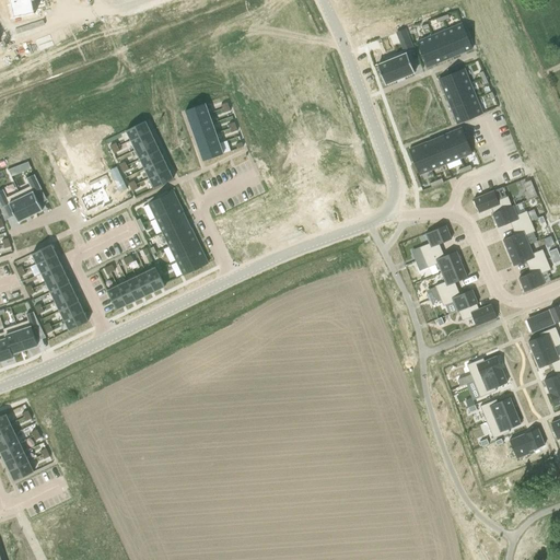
[(32,0),(9,0),(14,19),(36,14),(32,0)]
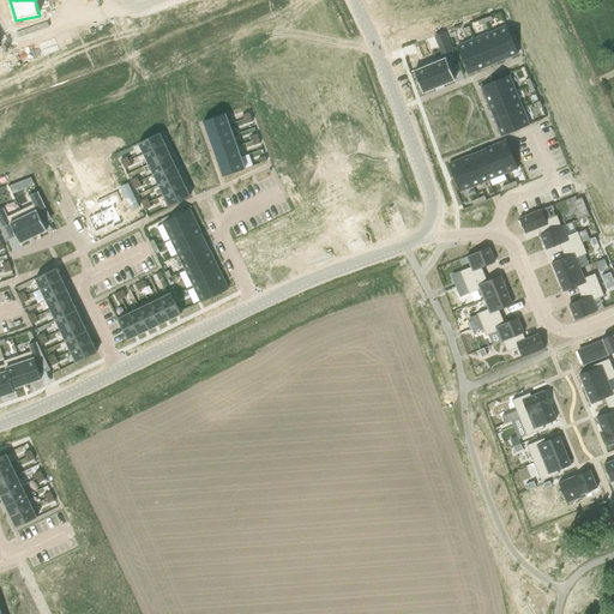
[(506,26),(489,32),(501,61),(517,54),(506,26)]
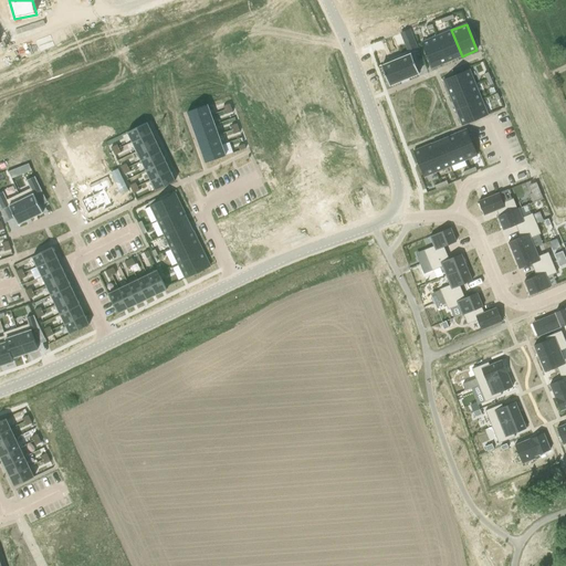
[(451,30),(437,37),(447,62),(462,56),(451,30)]
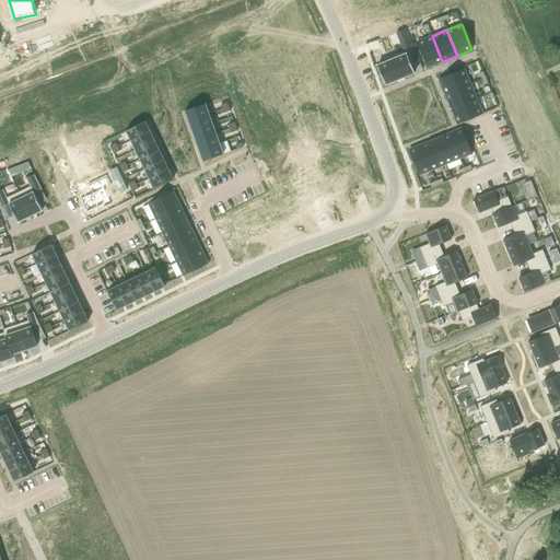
[(432,36),(417,43),(428,68),(442,61),(432,36)]
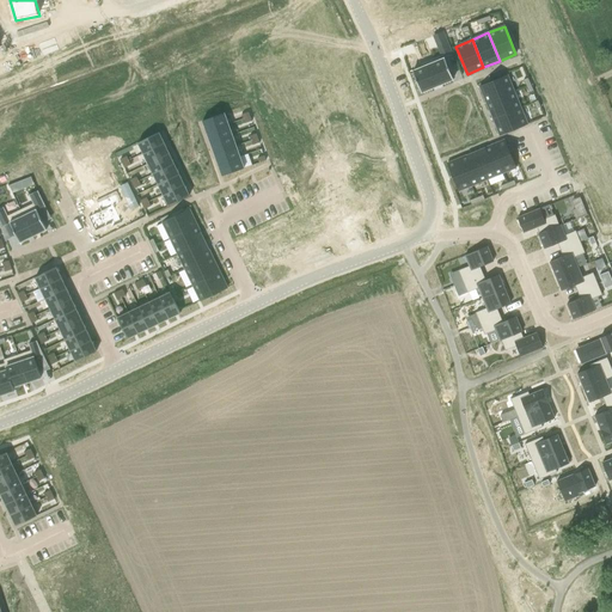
[(447,43),(438,47),(441,56),(446,54),(451,53),(450,48),(447,43)]
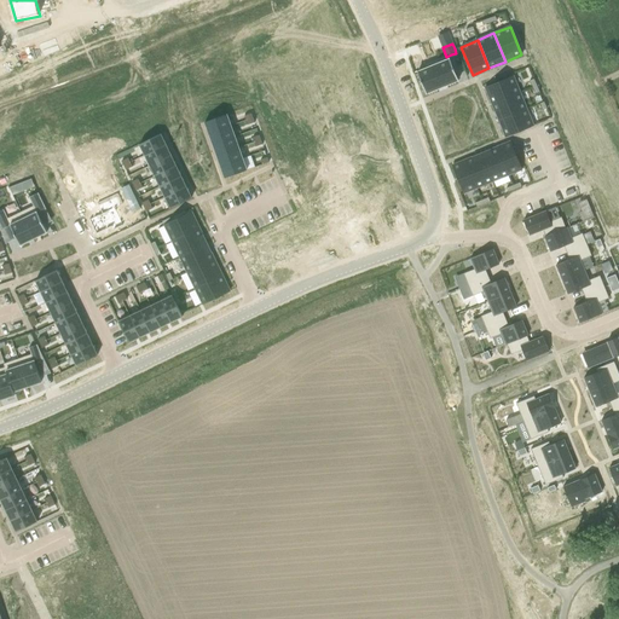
[(450,59),(417,73),(426,93),(458,81),(450,59)]
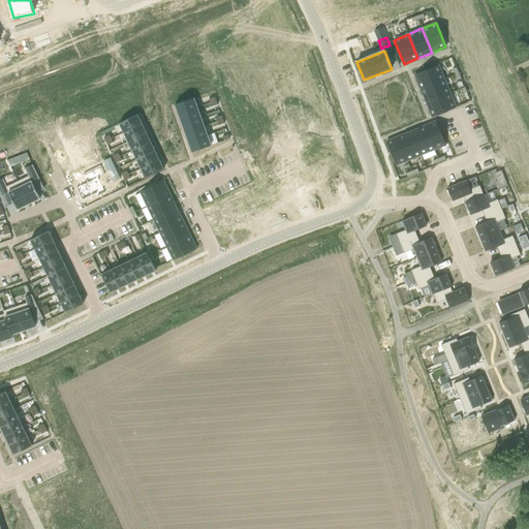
[(438,65),(414,75),(421,89),(444,80),(438,65)]
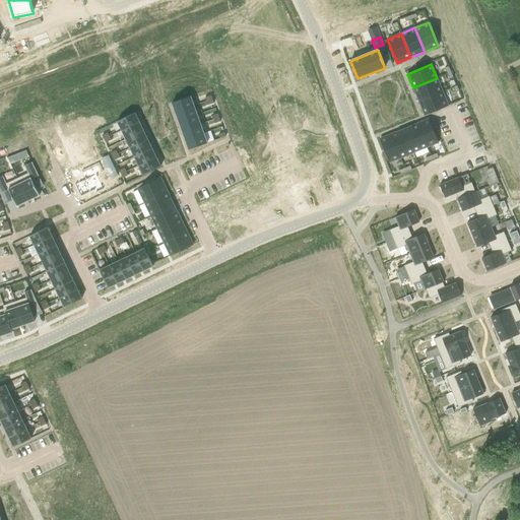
[(437,78),(413,87),(418,102),(442,91),(437,78)]
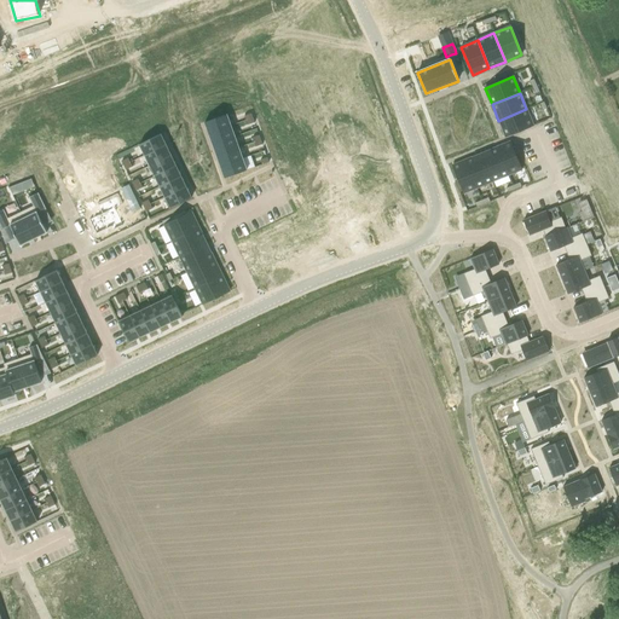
[(526,109),(498,121),(505,137),(533,126),(526,109)]
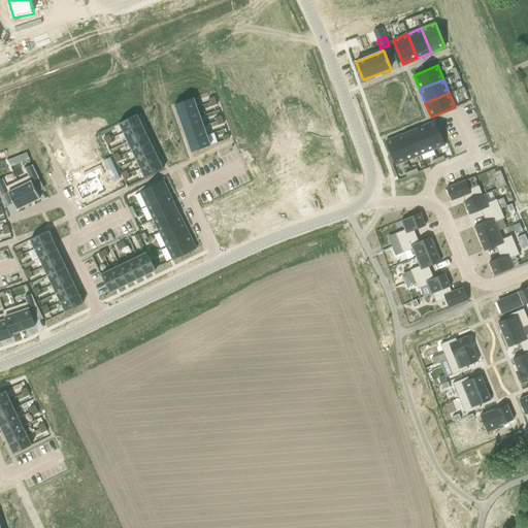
[(193,98),(174,104),(177,114),(197,107),(193,98)]
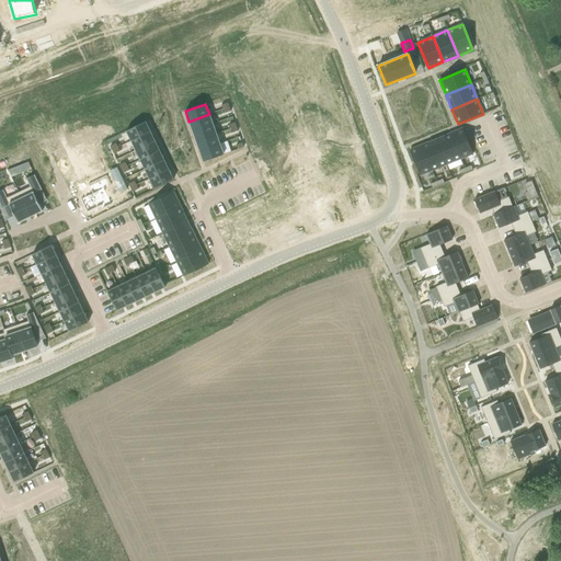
[(209,114),(189,122),(193,132),(213,124),(209,114)]
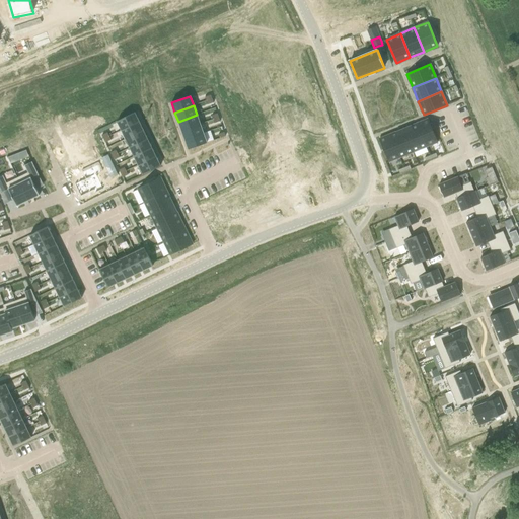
[(134,113),(117,122),(121,131),(139,122),(134,113)]
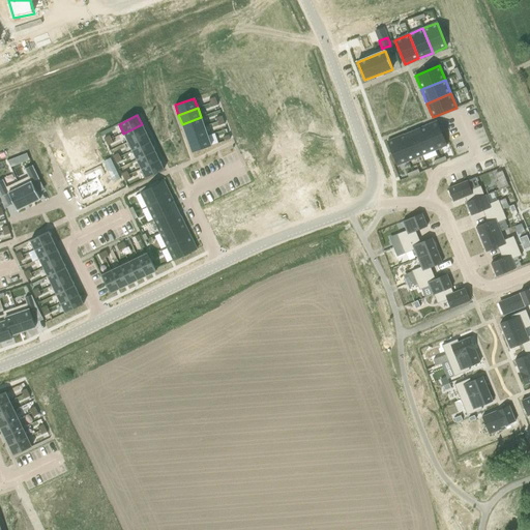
[(201,117),(182,124),(185,134),(204,126),(201,117)]
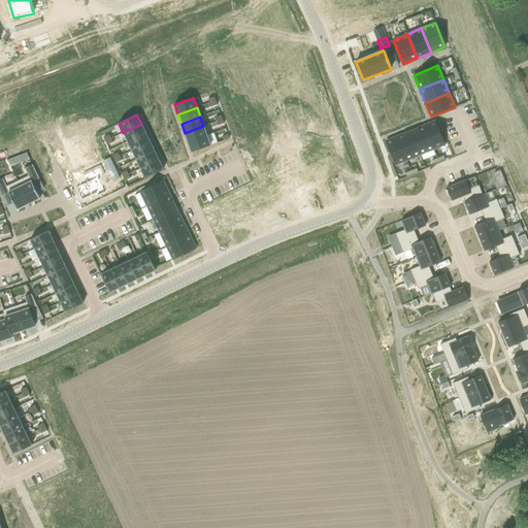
[(435,121),(424,126),(434,150),(444,144),(435,121)]
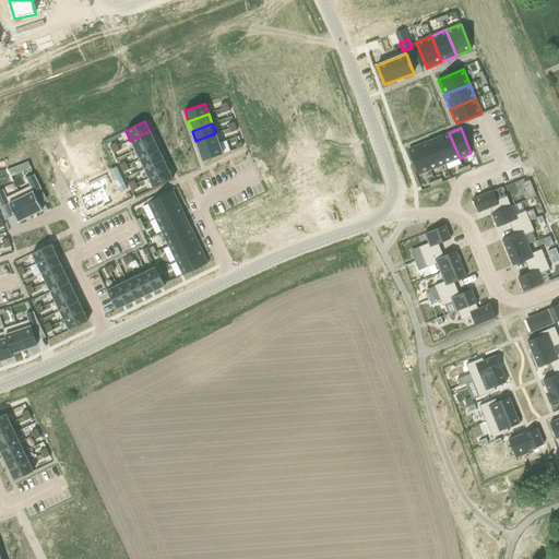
[(150,131),(130,141),(135,150),(154,141),(150,131)]
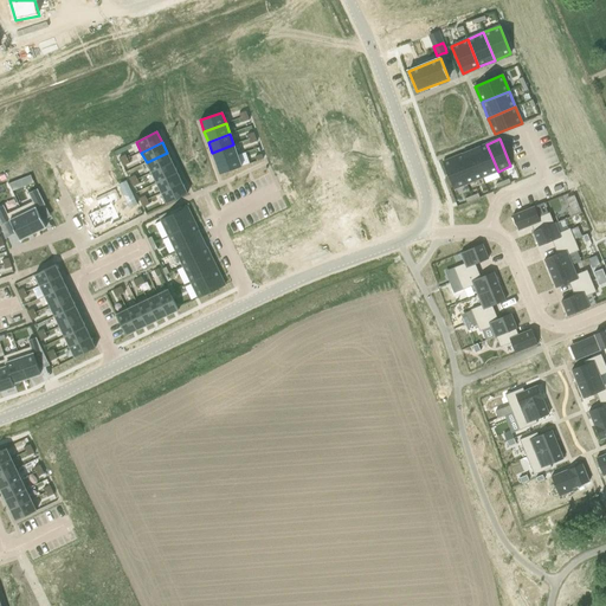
[(233,144),(212,153),(216,163),(237,155),(233,144)]
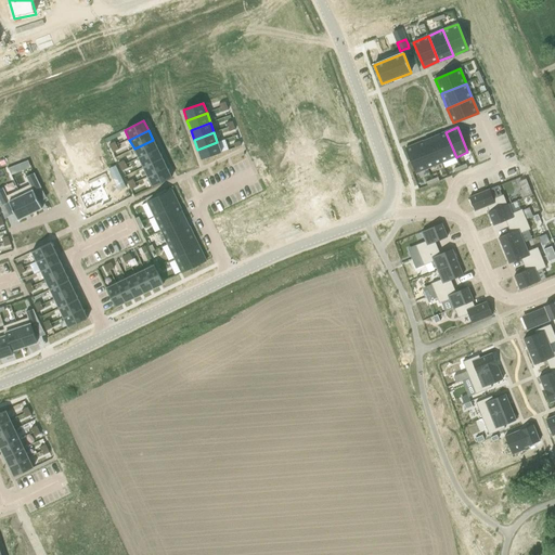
[(446,132),(431,138),(441,163),(456,157),(446,132)]
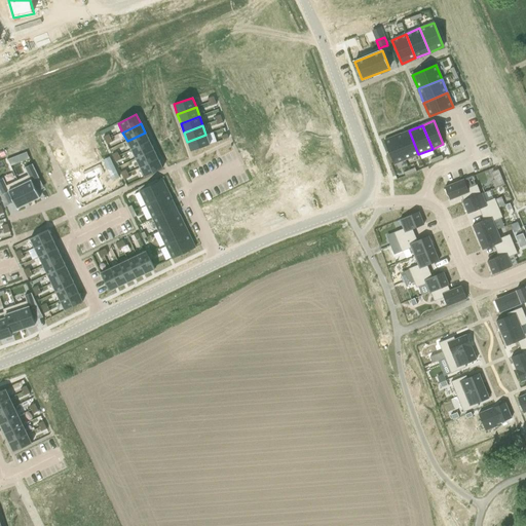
[(409,130),(395,137),(405,160),(418,154),(409,130)]
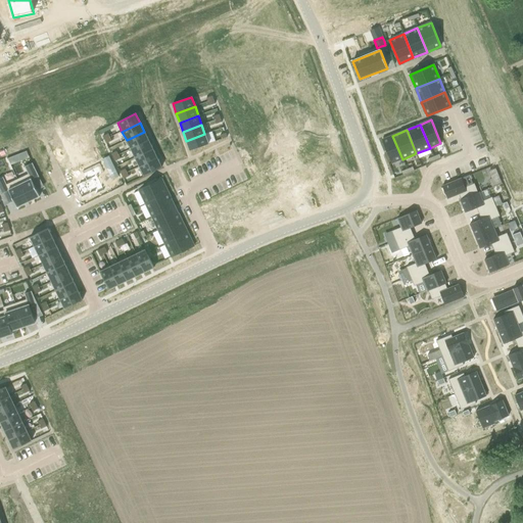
[(144,132),(127,140),(131,149),(148,141),(144,132)]
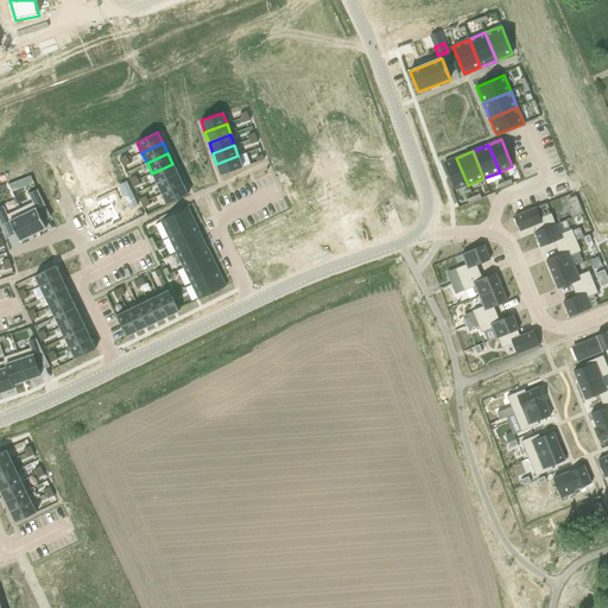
[(238,156),(216,164),(221,175),(242,168),(238,156)]
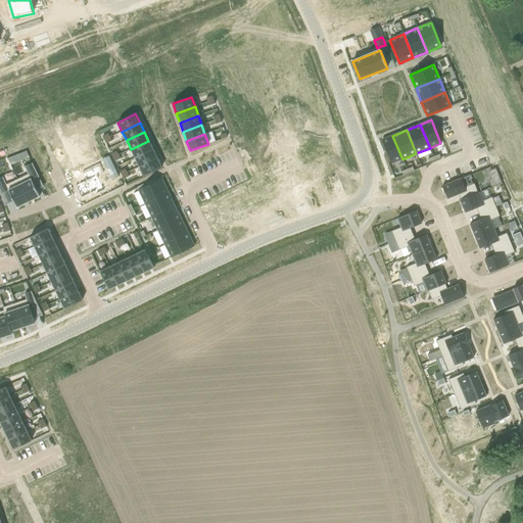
[(392,136),(382,140),(391,163),(402,159),(392,136)]
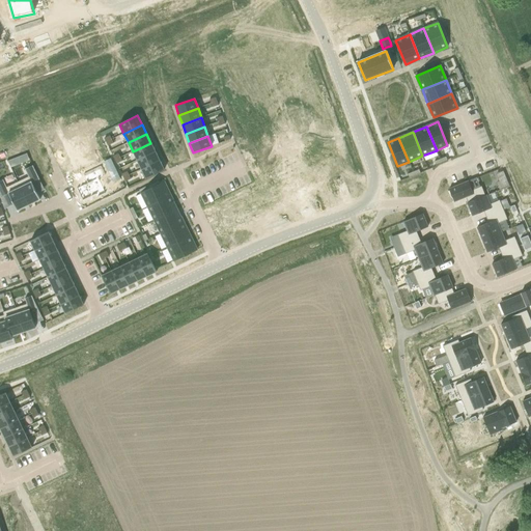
[(150,143),(133,151),(137,161),(155,151),(150,143)]
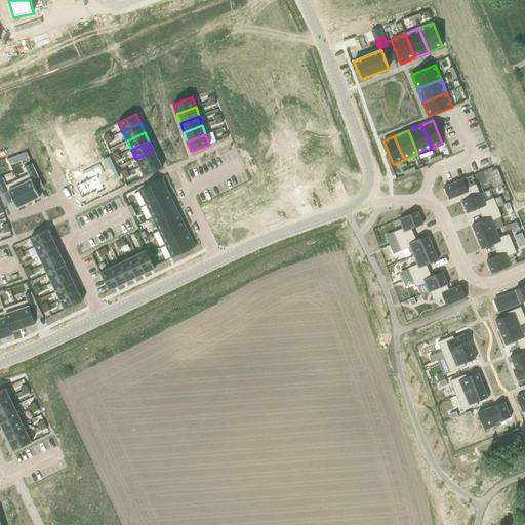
[(153,150),(135,159),(139,167),(158,159),(153,150)]
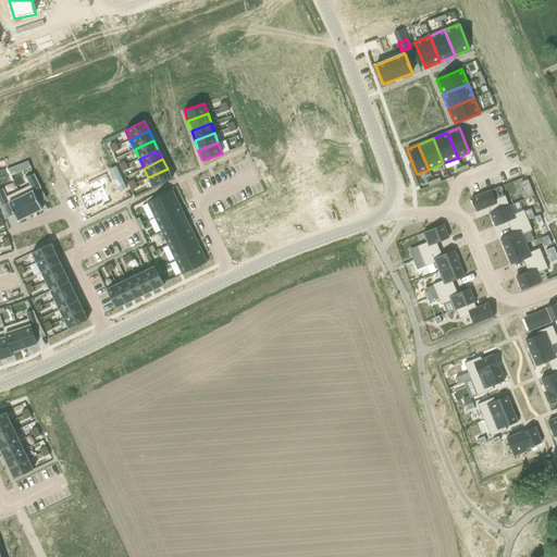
[(168,169),(148,177),(153,187),(172,178),(168,169)]
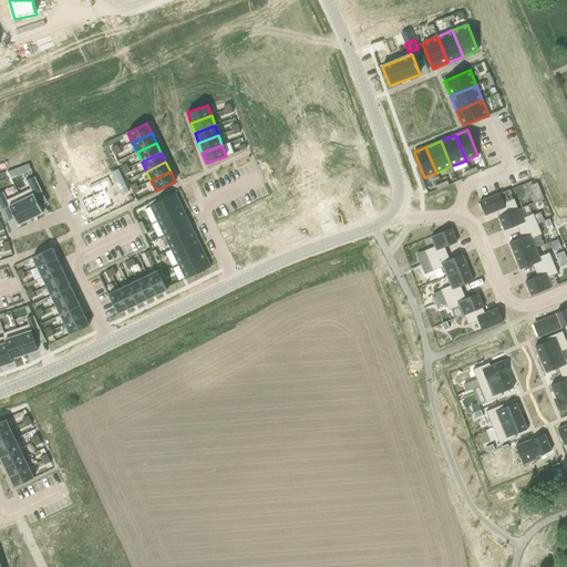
[(30,189),(19,195),(30,218),(42,213),(34,195),(41,191),(34,177),(27,181),(30,189)]
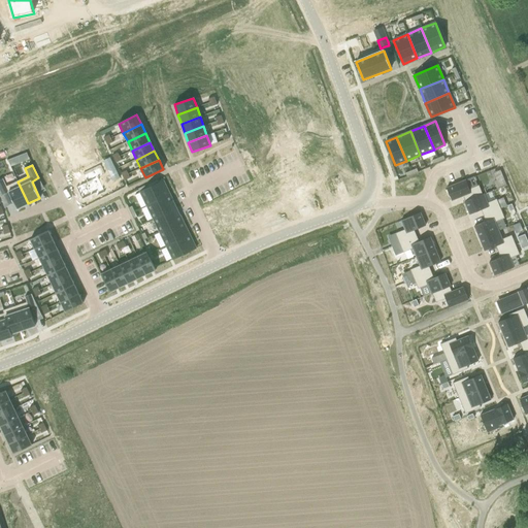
[(87,183),(75,188),(81,200),(95,194),(96,197),(105,193),(98,178),(105,174),(100,165),(83,173),(87,183)]
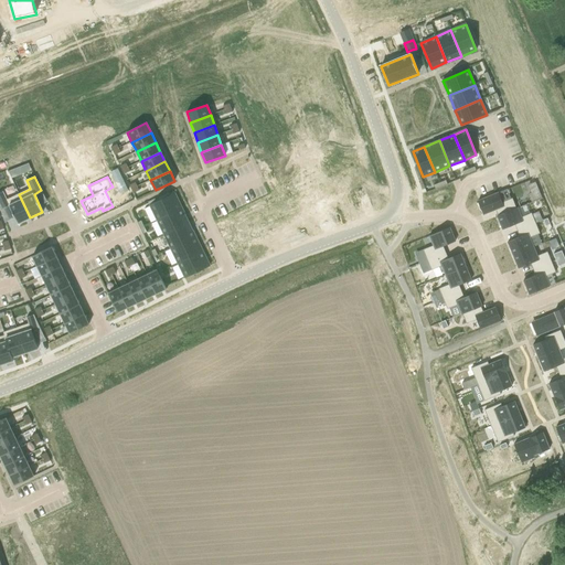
[(539,190),(529,194),(532,202),(534,201),(539,199),(542,198),(541,196),(539,190)]
